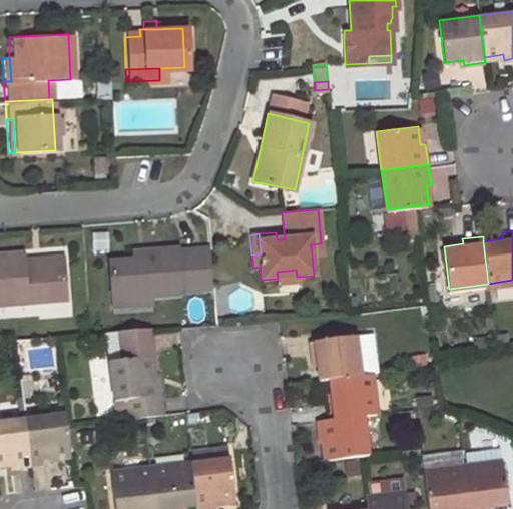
[(312,256),(323,255),(321,243),(311,244),(312,256)]
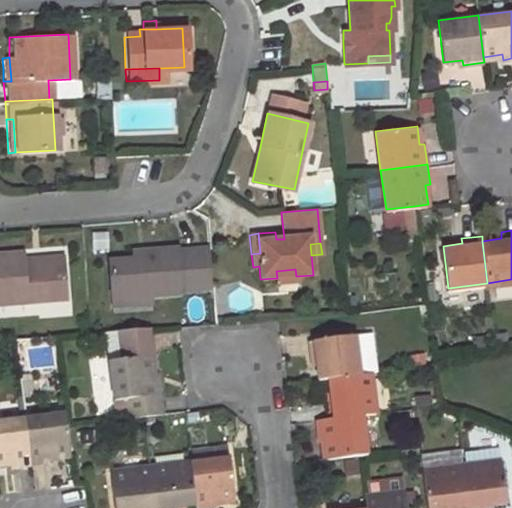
[(151,294),(177,293),(176,288),(206,286),(206,283),(204,249),(172,251),(172,247),(157,248),(139,249),(140,258),(107,260),(109,298),(151,294)]
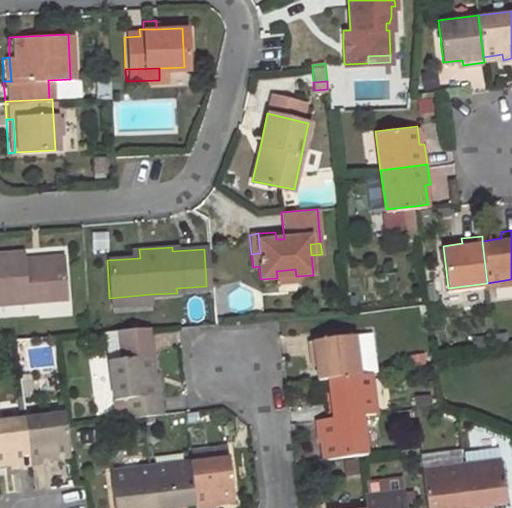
[(0,303),(64,298),(61,265),(22,268),(22,259),(21,252),(0,253),(0,303)]
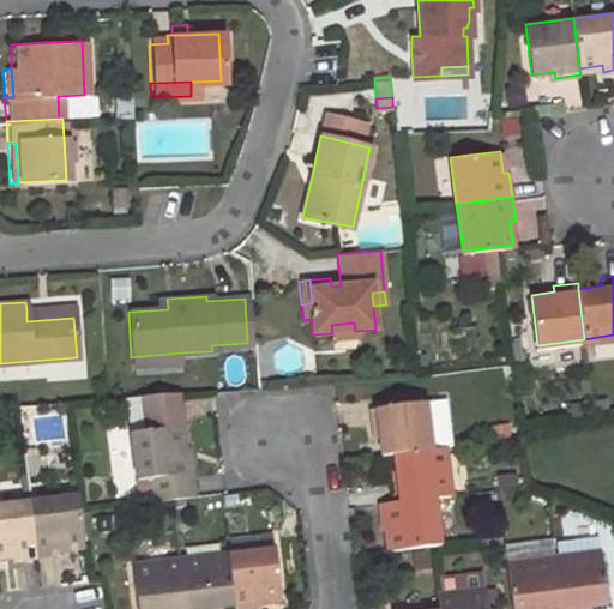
[(26,321),(73,318),(72,307),(26,311),(26,321)]
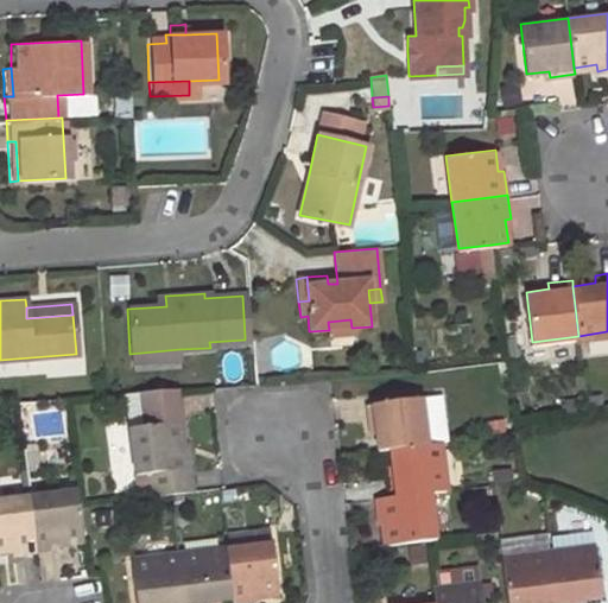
[(350,319),(328,322),(329,330),(352,328),(350,319)]
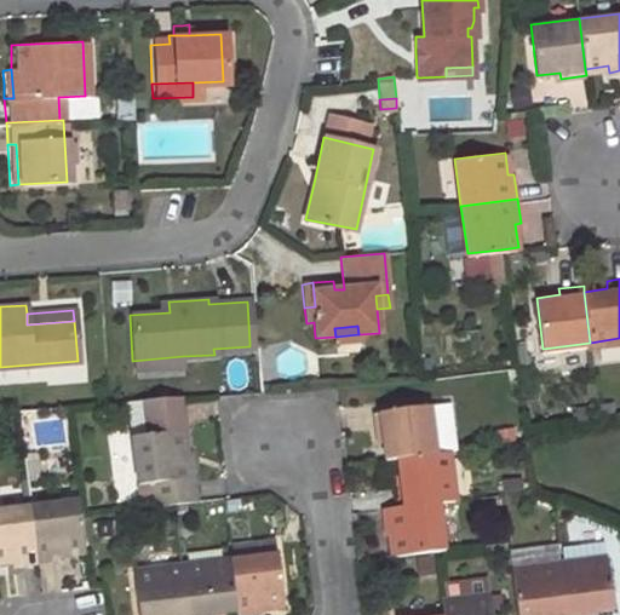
[(133,369),(184,366),(183,356),(132,361),(133,369)]
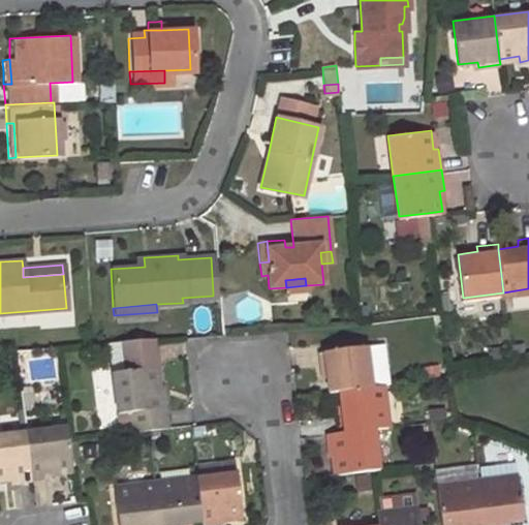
[(152,338),(123,340),(126,369),(113,370),(117,411),(129,410),(132,431),(147,429),(168,427),(164,384),(158,384),(152,338)]
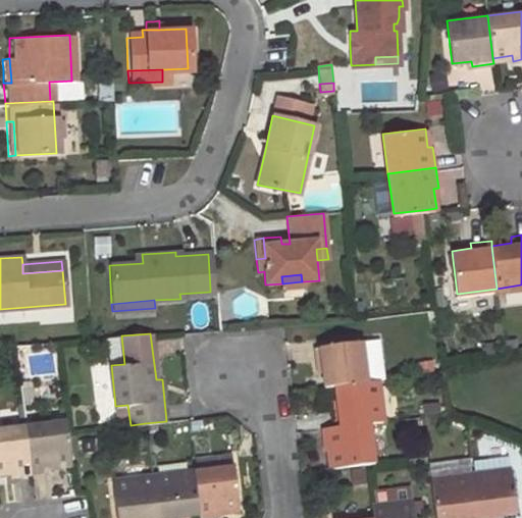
[(121,335),(108,337),(111,365),(124,364),(121,335)]
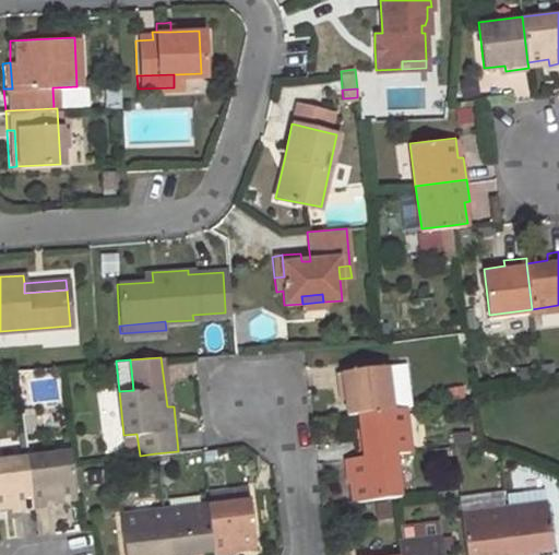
[(406,361),(337,369),(340,391),(345,391),(348,412),(358,411),(405,405),(413,404),(406,361)]
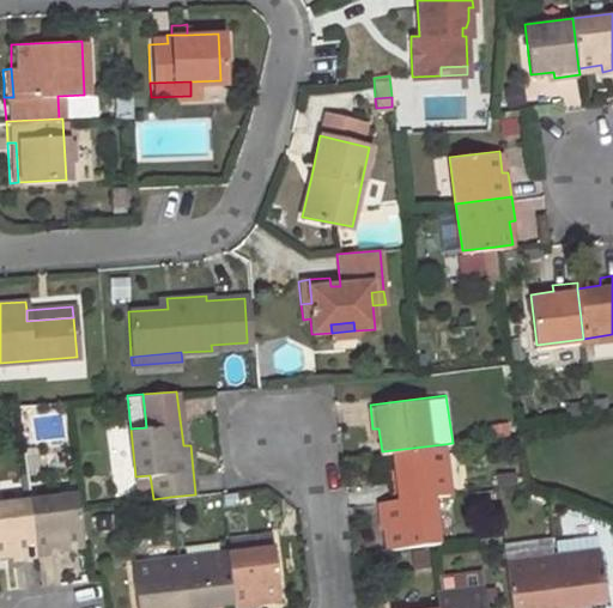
[(444,444),(393,450),(396,474),(390,475),(394,499),(434,493),(450,491),(444,444)]
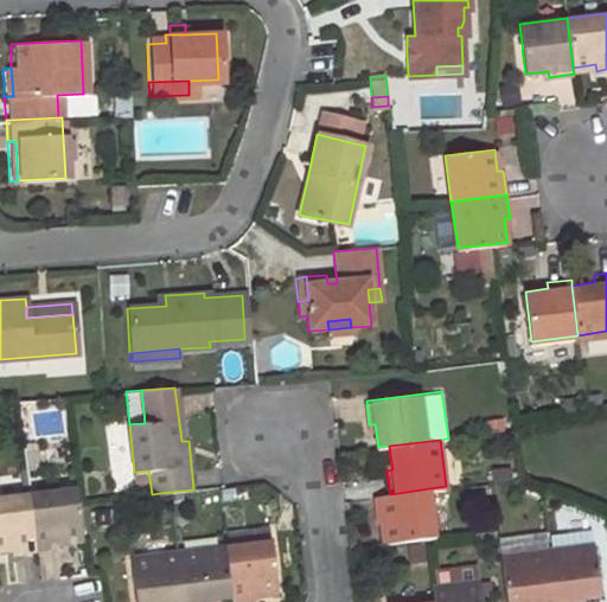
[(76,486),(29,492),(37,548),(61,545),(59,538),(83,536),(78,501),(76,486)]
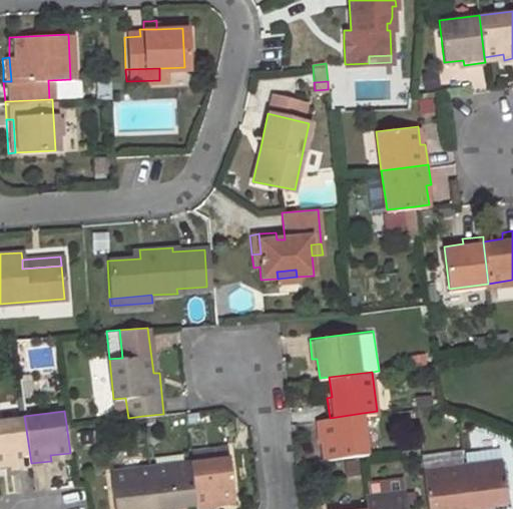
[(330,418),(316,420),(319,440),(324,439),(326,458),(360,454),(368,453),(363,413),(330,418)]
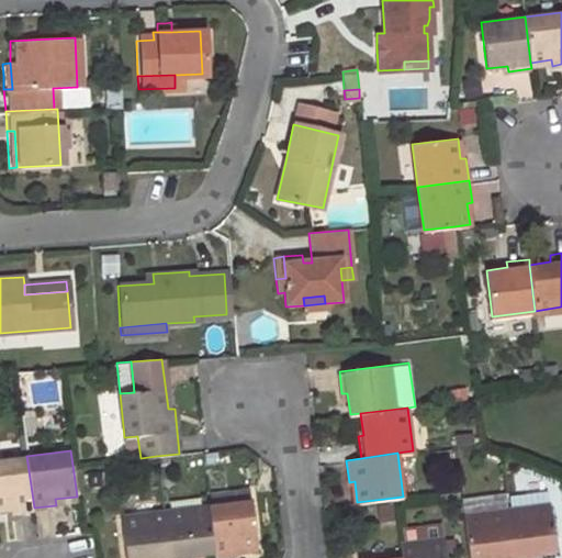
[(26,456),(0,458),(0,505),(11,504),(11,510),(34,508),(26,456)]
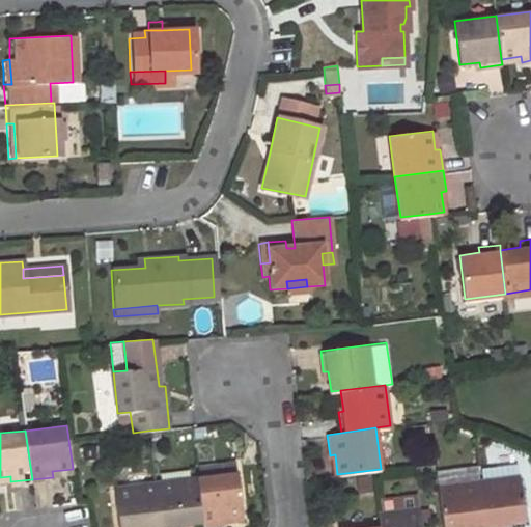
[(236,459),(195,464),(196,477),(238,472),(236,459)]
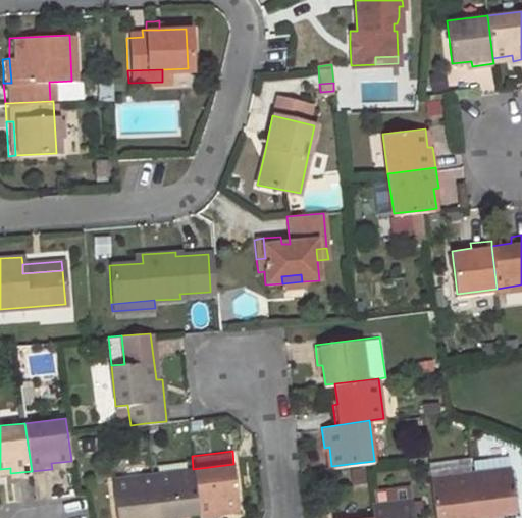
[(509,454),(472,459),(474,472),(471,473),(477,517),(497,517),(497,513),(517,510),(509,454)]
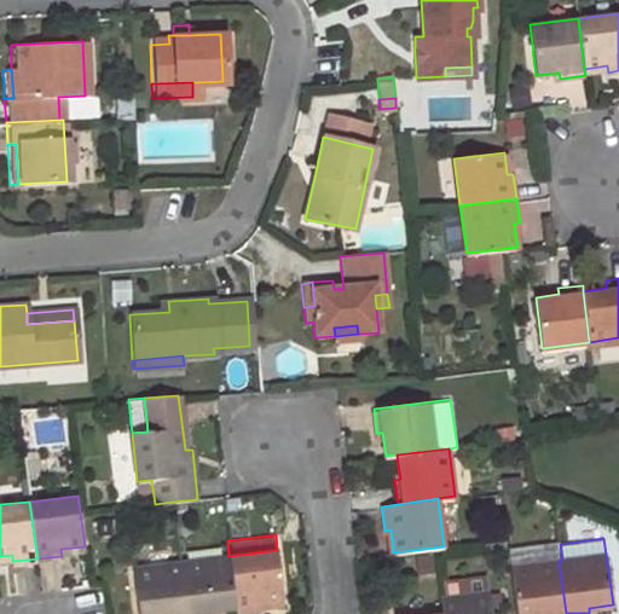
[(261,609),(260,603),(284,601),(277,550),(229,556),(236,608),(236,613),(261,609)]
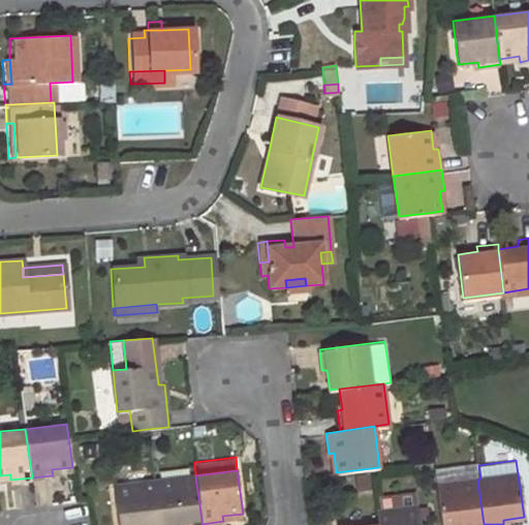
[(195,475),(155,481),(160,524),(182,524),(182,522),(201,520),(195,475)]
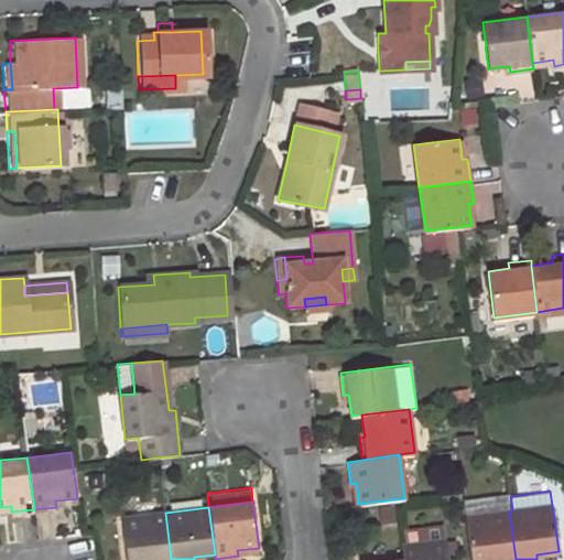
[(516,559),(509,512),(465,517),(470,559),(516,559)]
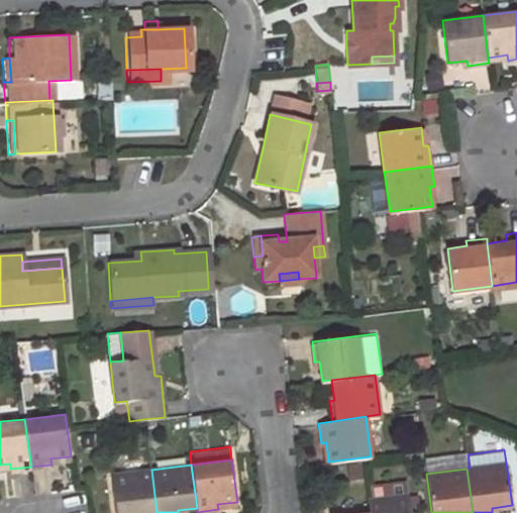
[(157,512),(151,470),(111,475),(115,512),(157,512)]
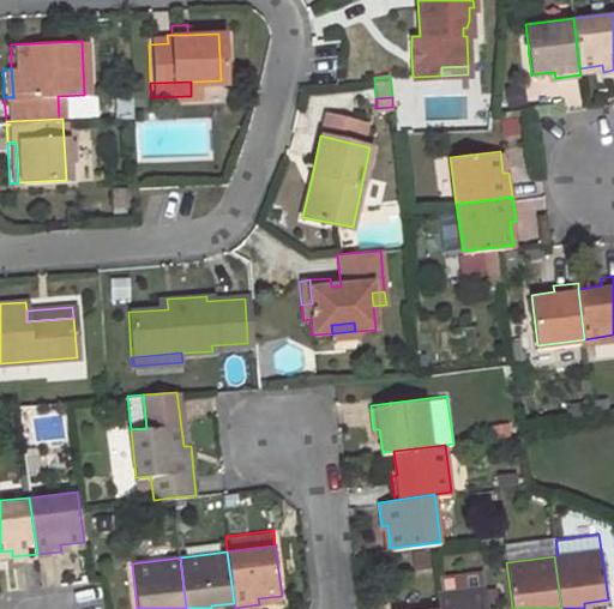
[(487,608),(485,588),(438,594),(440,608),(439,608),(487,608)]
